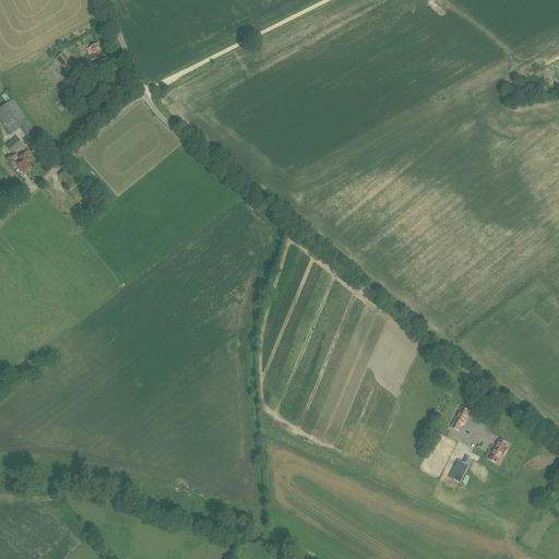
[(93,54),(85,57),(91,70),(106,63),(102,50),(100,51),(98,45),(91,48),(87,49),(90,55),(93,54)]
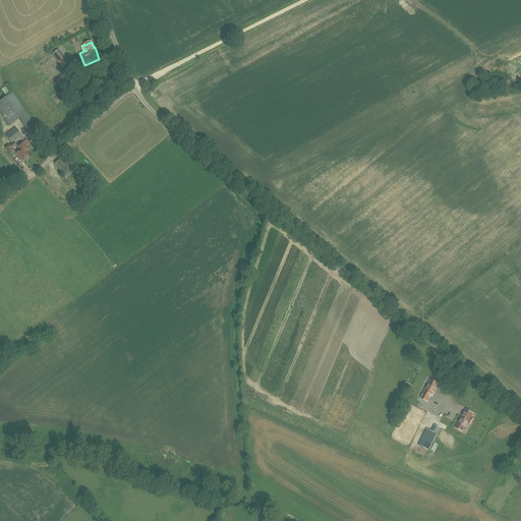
[(59,50),(52,55),(63,67),(69,61),(59,50)]
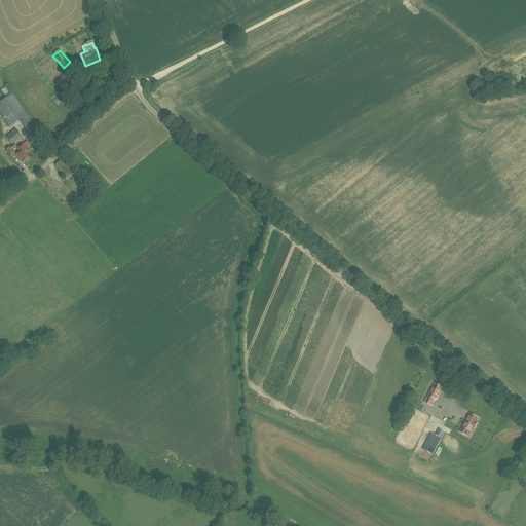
[(110,83),(109,82),(106,74),(87,81),(91,90),(110,83)]
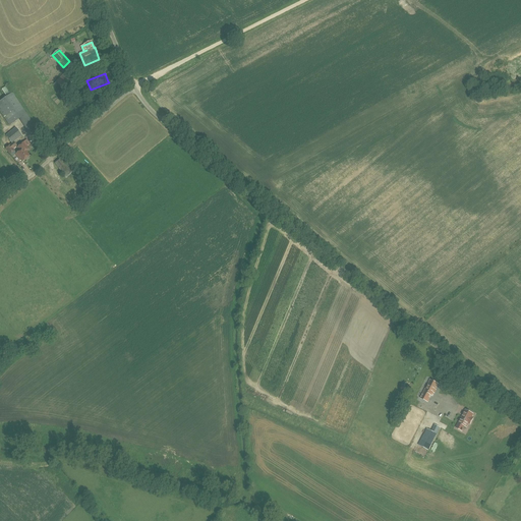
[(63,74),(56,81),(56,82),(66,93),(73,85),(63,74)]
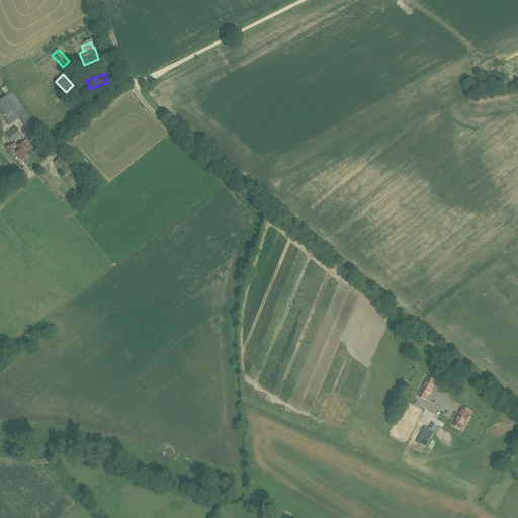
[(4,95),(8,92),(4,86),(0,88),(4,95)]
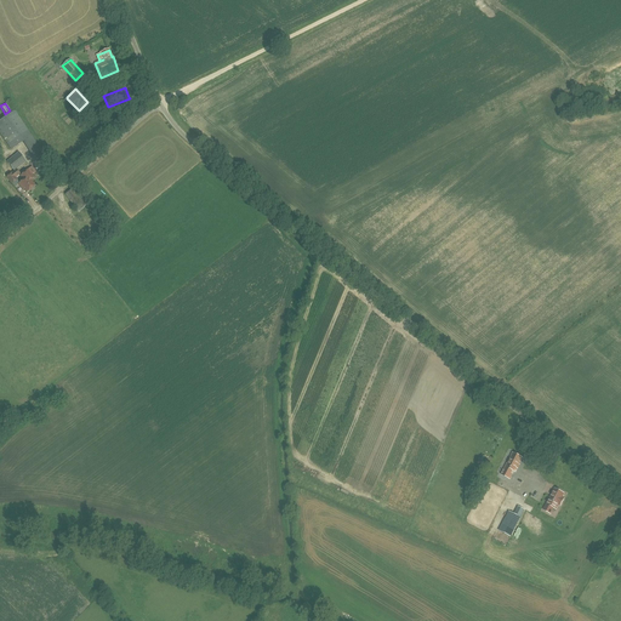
[(106,117),(101,109),(91,115),(97,123),(98,121),(101,126),(108,121),(104,118),(106,117)]
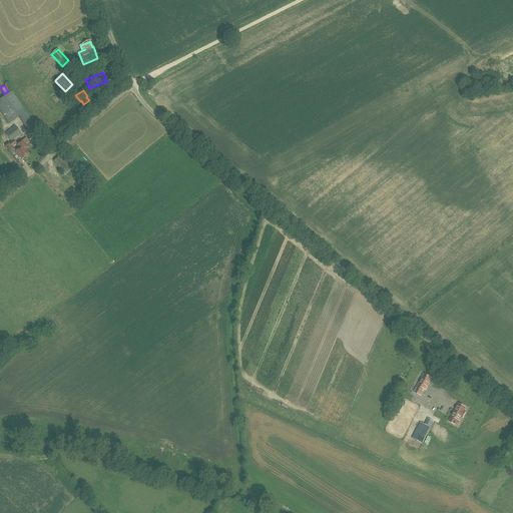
[(0,109),(9,123),(26,112),(13,92),(0,100),(0,109)]
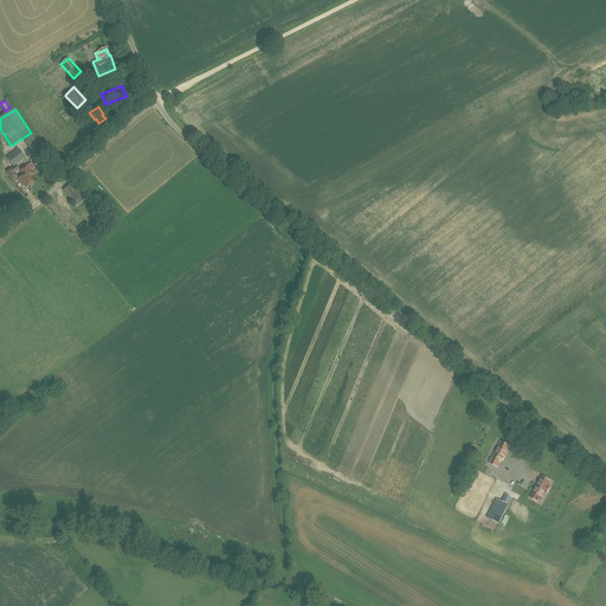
[(18,148),(7,158),(14,167),(25,158),(18,148)]
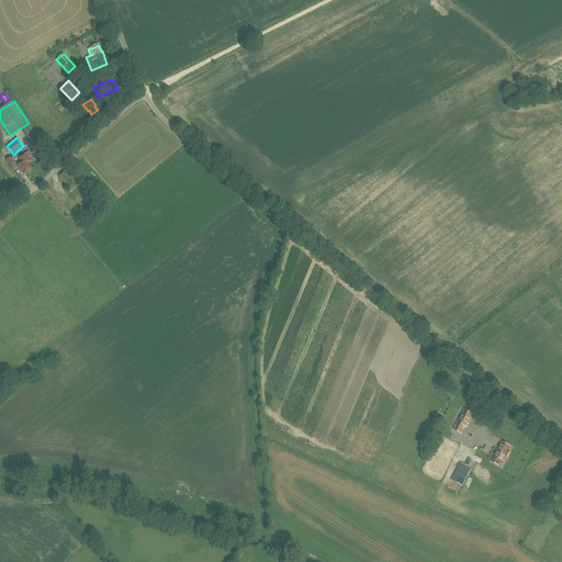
[(13,160),(18,157),(15,154),(11,157),(7,160),(11,166),(15,163),(13,160)]
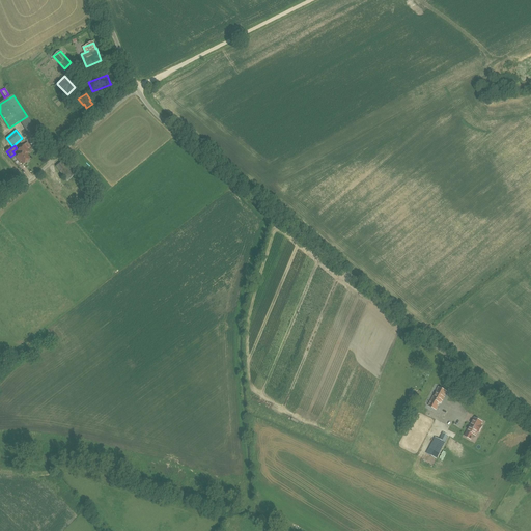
[(19,150),(21,154),(17,158),(21,163),(22,162),(24,164),(26,163),(27,163),(29,161),(29,160),(30,159),(26,155),(29,151),(24,145),(19,150)]
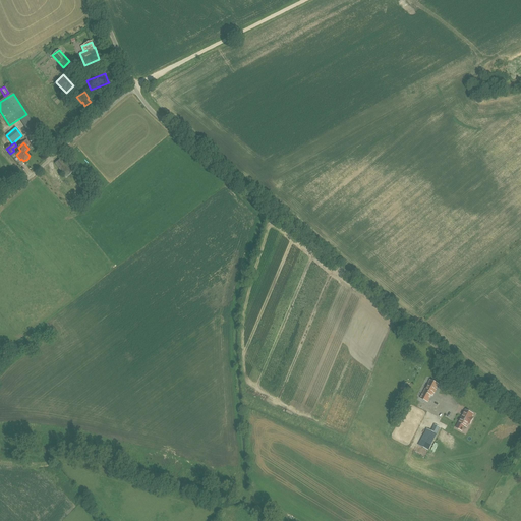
[(435,390),(438,385),(429,380),(428,382),(428,383),(425,389),(420,398),(427,402),(431,395),(432,396),(436,390),(435,390)]
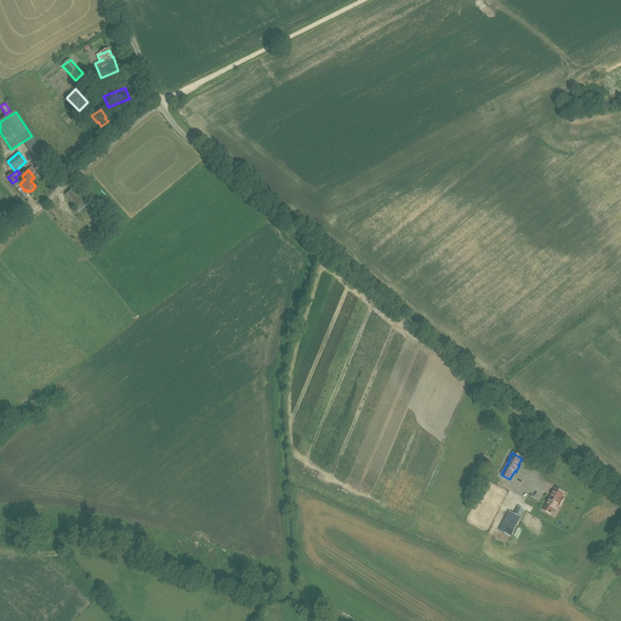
[(558,505),(560,506),(563,499),(562,497),(563,494),(554,489),(551,495),(543,510),(543,511),(551,514),(553,508),(556,510),(558,505)]
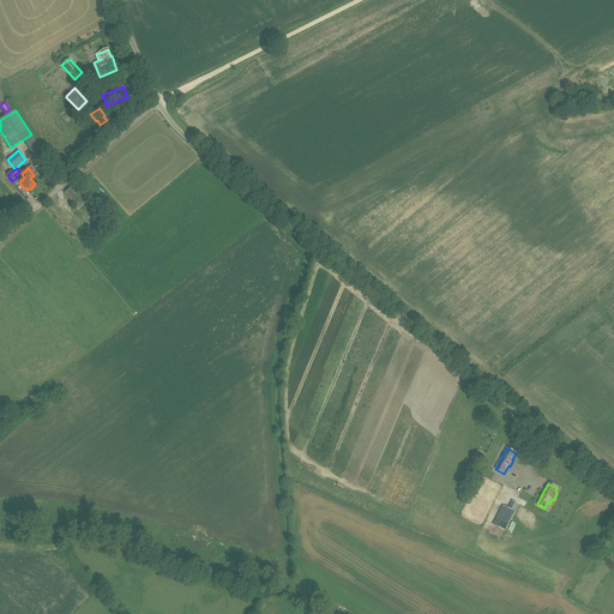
[(493,524),(505,530),(518,504),(512,501),(509,509),(503,506),(493,524)]
